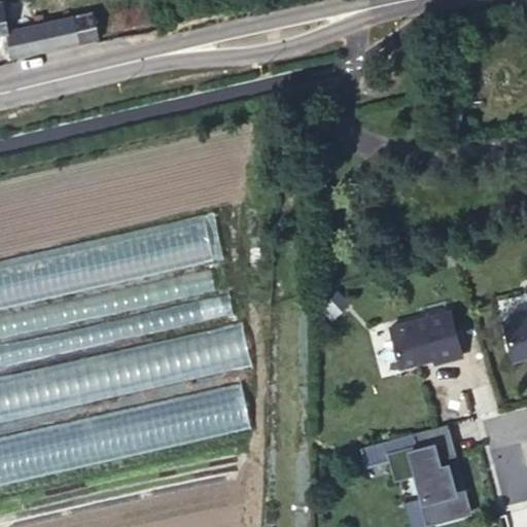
[(4,0),(8,13),(9,18),(37,11),(34,0),(4,0)]
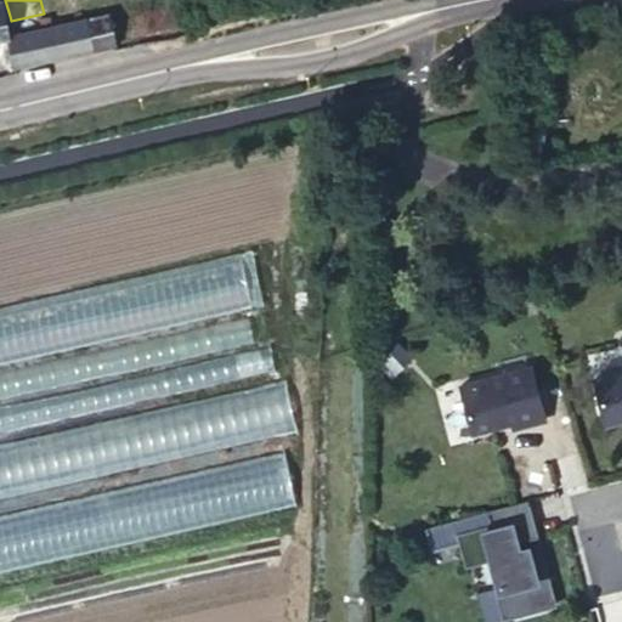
[(103,0),(102,1),(109,32),(125,28),(118,0),(103,0)]
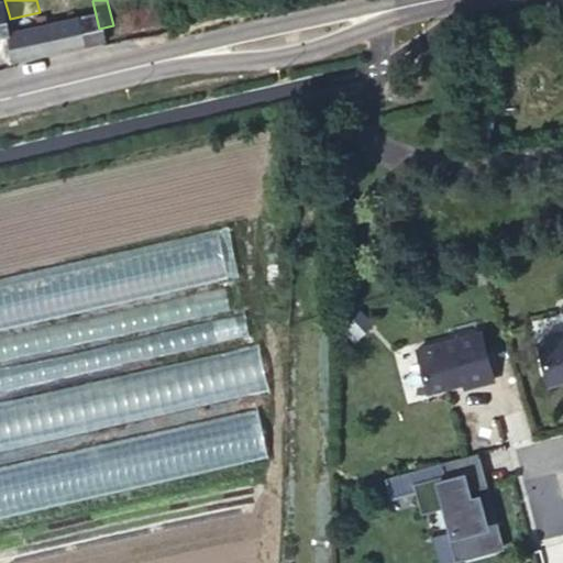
[(17,46),(99,29),(92,1),(45,10),(40,12),(10,19),(17,46)]
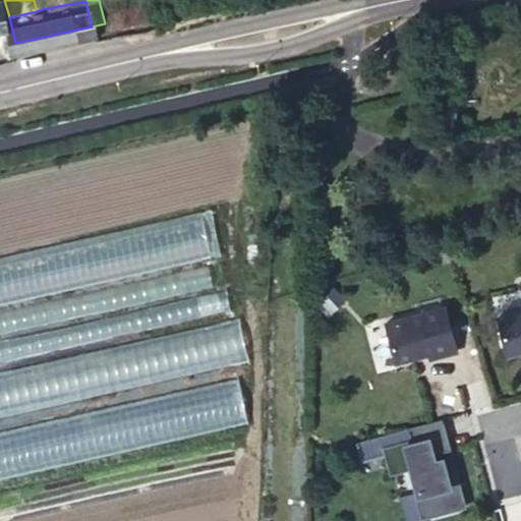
[(510,313),(507,313),(517,352),(520,350),(520,304),(514,307),(510,313)]
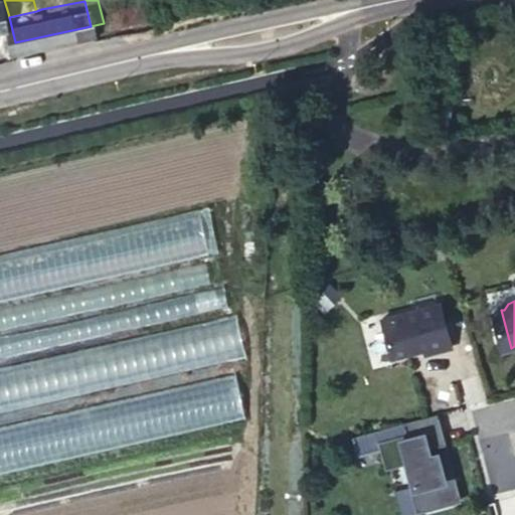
[(380,317),(391,363),(453,348),(441,302),(380,317)]
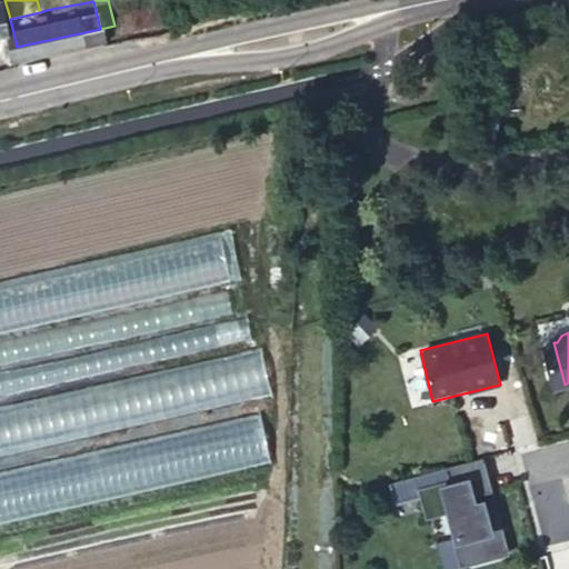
[(0,449),(271,399),(263,356),(0,405),(0,449)]
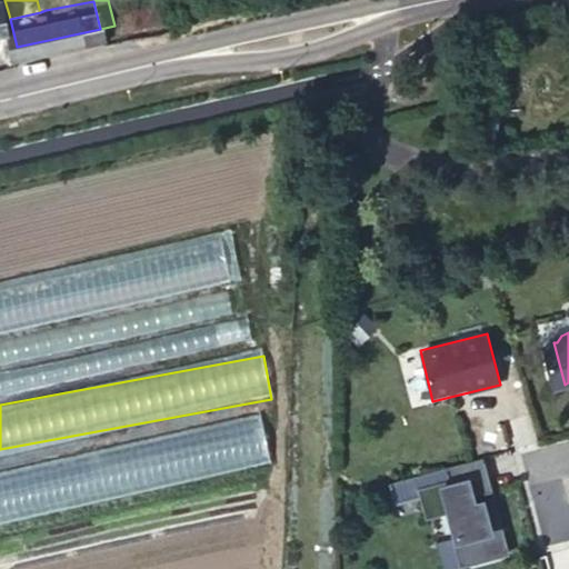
[(262,417),(0,470),(0,521),(272,467),(262,417)]
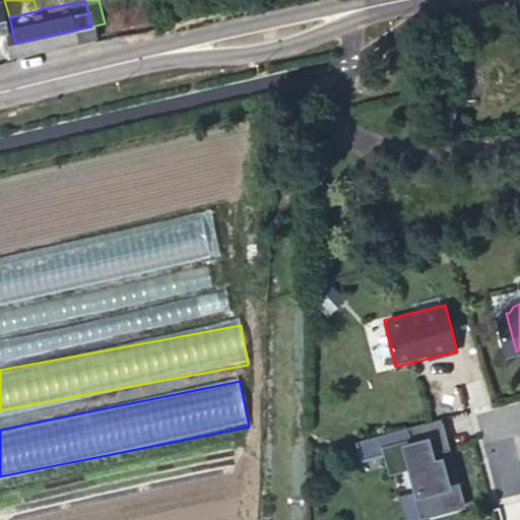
[(452,414),(417,424),(421,439),(397,446),(402,466),(420,461),(436,514),(473,505),(462,464),(455,466),(452,457),(460,455),(463,454),(452,414)]
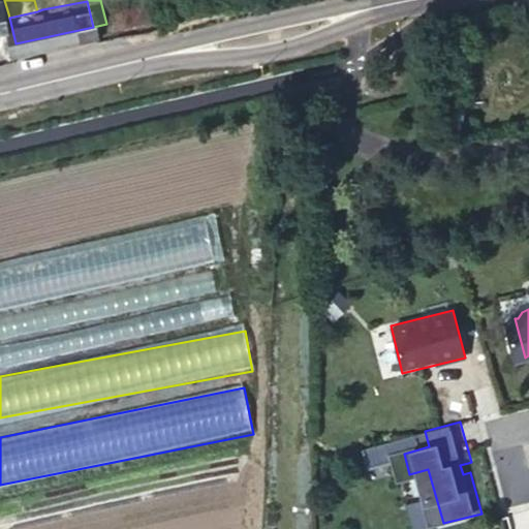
[(470,472),(468,463),(460,465),(463,474),(470,472)]
